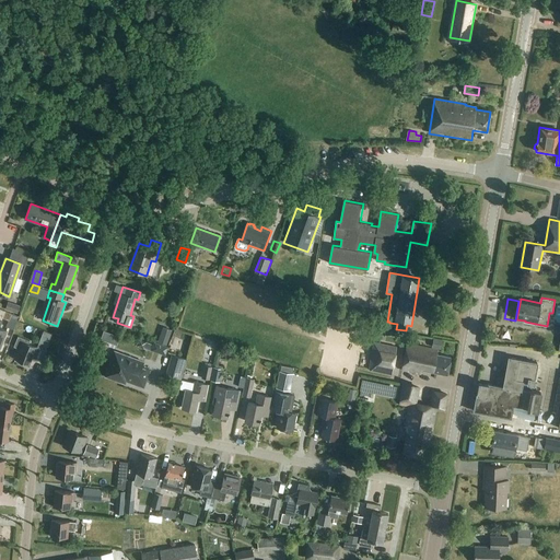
[(8,302),(6,310),(18,314),(20,306),(8,302)]
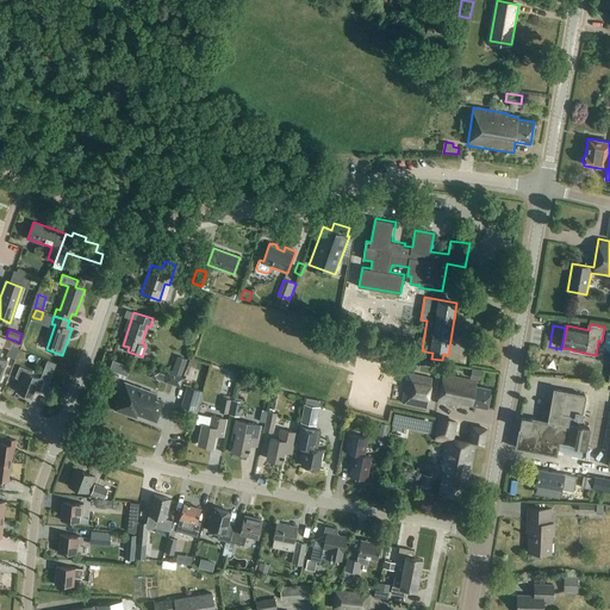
[(16,360),(20,346),(12,342),(7,356),(16,360)]
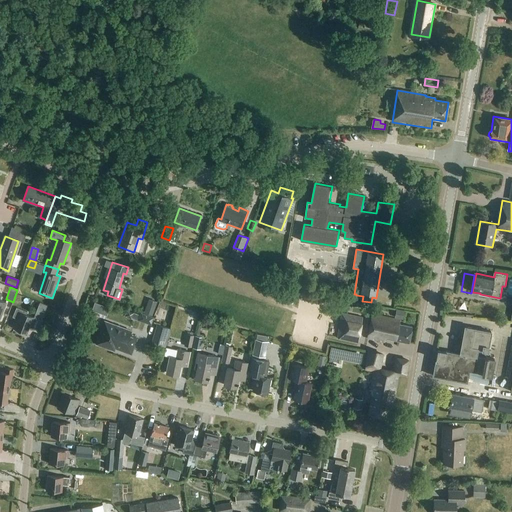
[(150,300),(145,313),(153,316),(158,303),(150,300)]
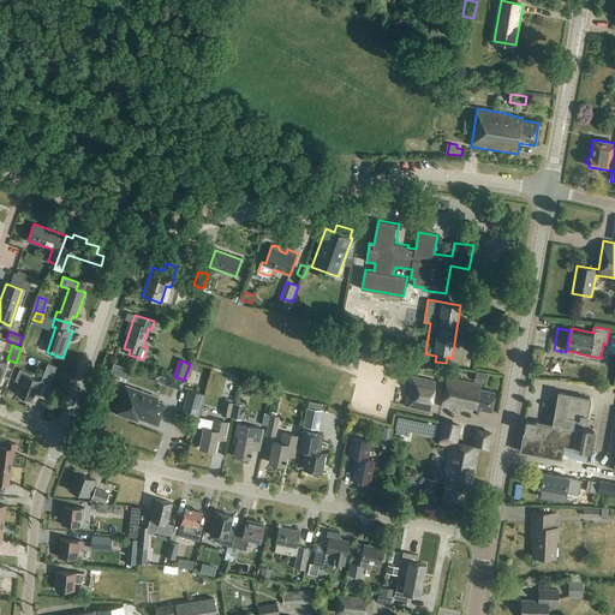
[(35,393),(39,394),(45,380),(52,383),(58,368),(48,364),(41,381),(33,377),(34,375),(19,370),(16,381),(22,383),(17,395),(33,401),(35,393)]
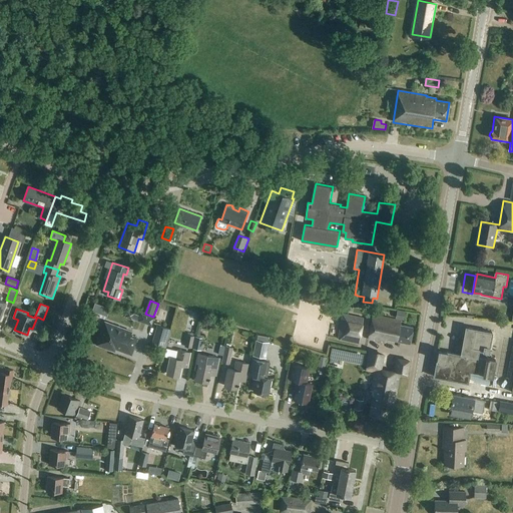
[(397,310),(396,319),(403,321),(405,312),(397,310)]
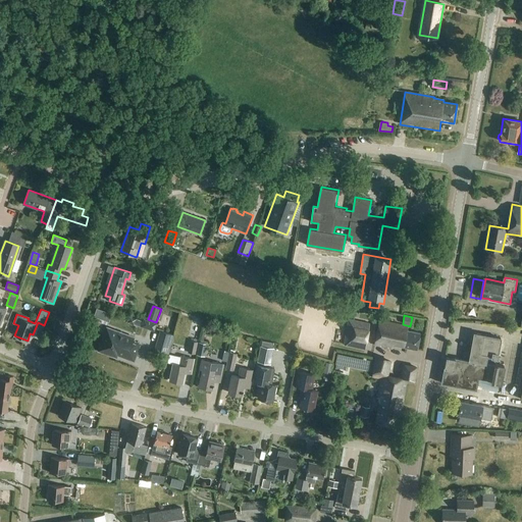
[(365,350),(370,323),(349,319),(344,346),(365,350)]
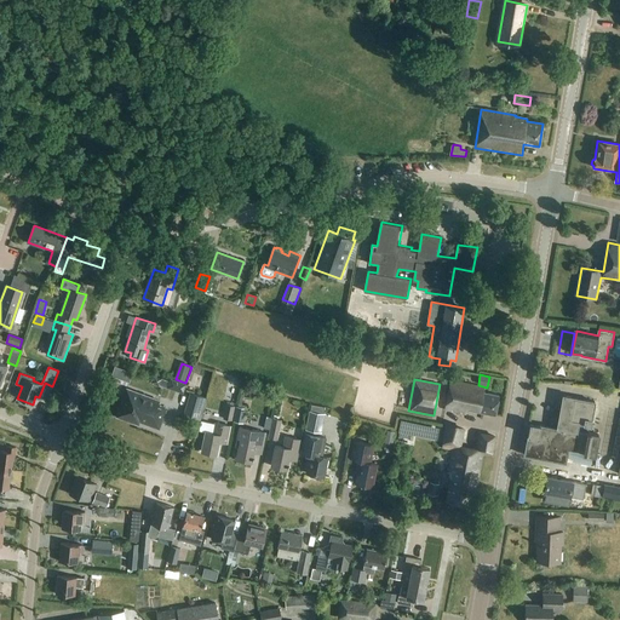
[(495,414),(499,395),(483,392),(484,388),(451,382),(446,407),(447,409),(466,414),(468,409),(495,414)]
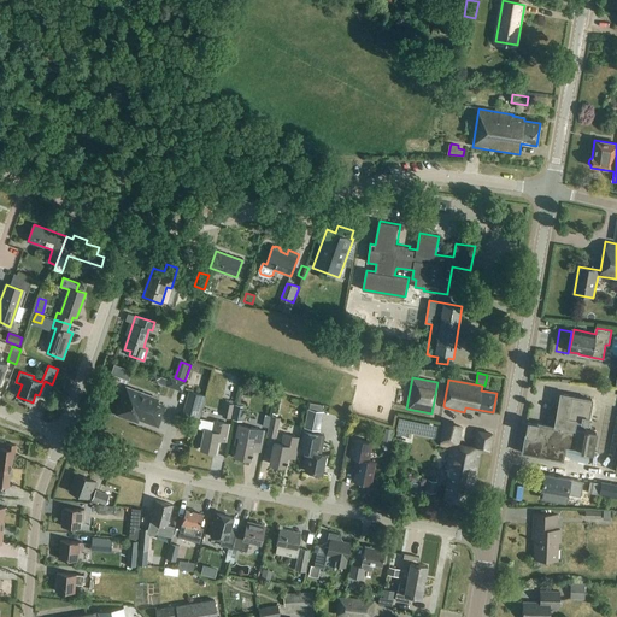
[(158,425),(162,415),(164,407),(156,405),(158,399),(127,388),(117,415),(137,422),(139,419),(158,425)]
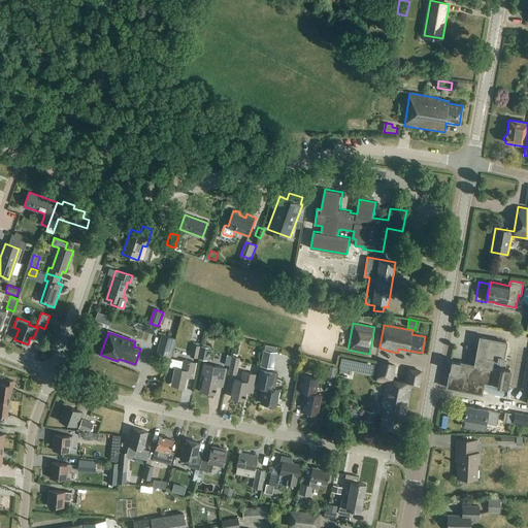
[(156,354),(170,358),(176,339),(161,334),(156,354)]
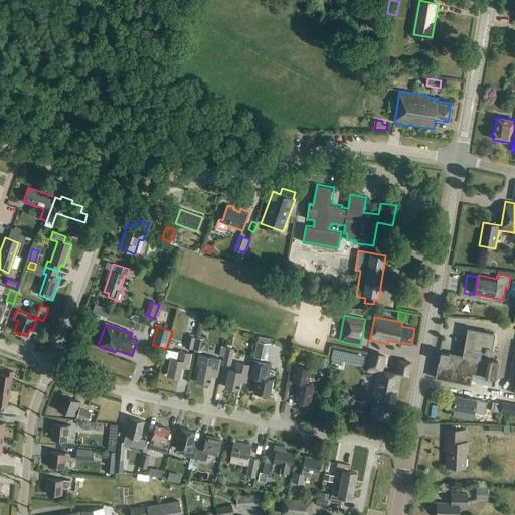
[(491,353),(495,333),(467,328),(463,355),(441,351),(436,378),(470,384),(471,379),(476,380),(476,382),(491,385),(493,377),(495,377),(498,360),(489,358),(489,355),(480,354),(481,351),(491,353)]
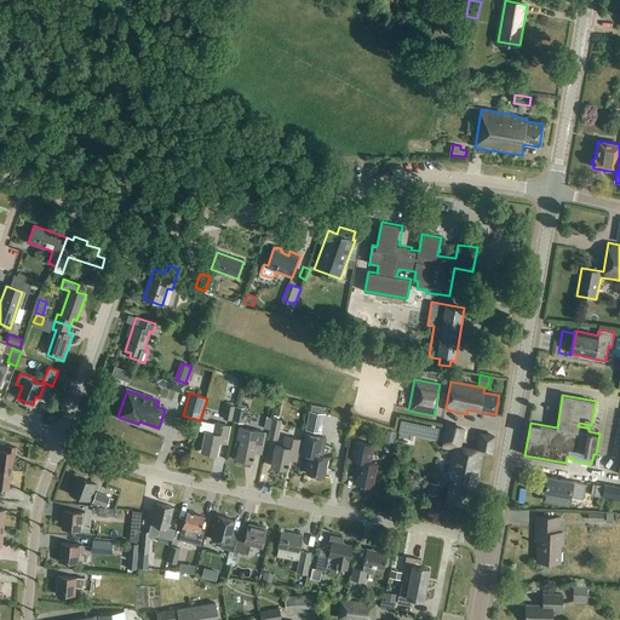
[(233,420),(235,407),(227,405),(223,419),(233,420)]
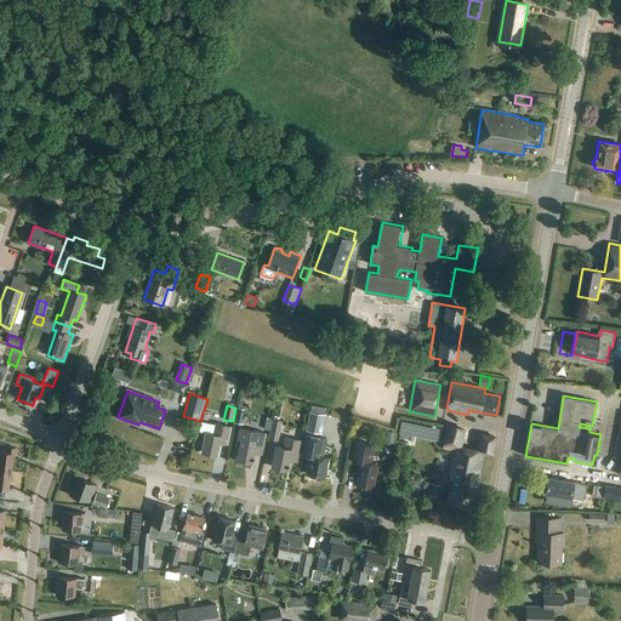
[(323,434),(326,415),(324,415),(325,408),(311,405),(307,431),(323,434)]
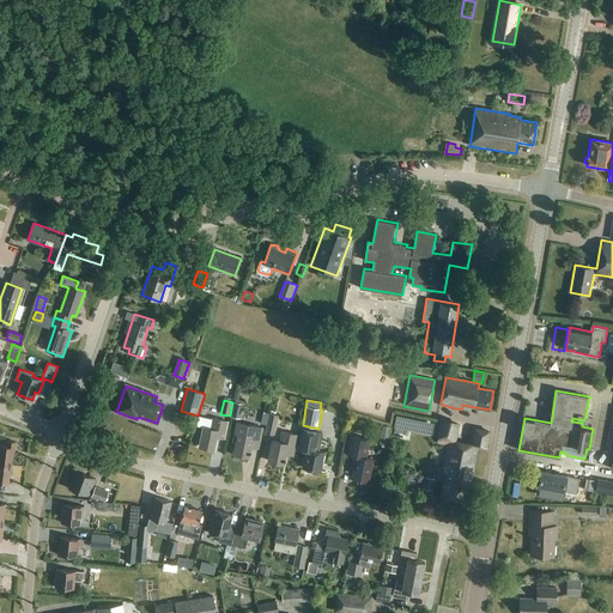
[(241,419),(243,404),(234,402),(231,417),(241,419)]
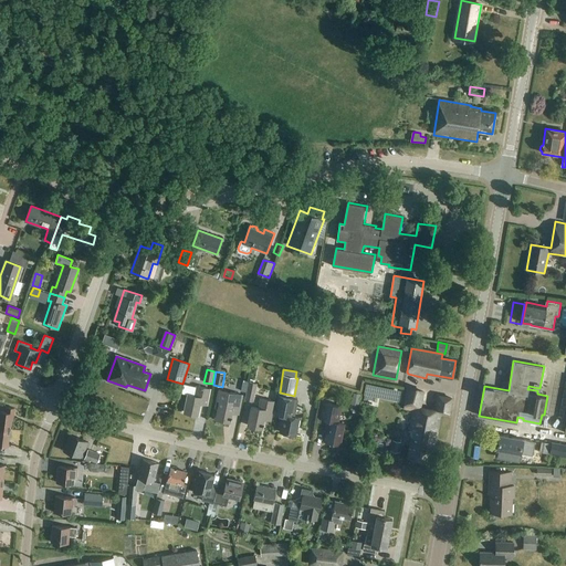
[(253,401),(258,384),(249,383),(245,400),(253,401)]
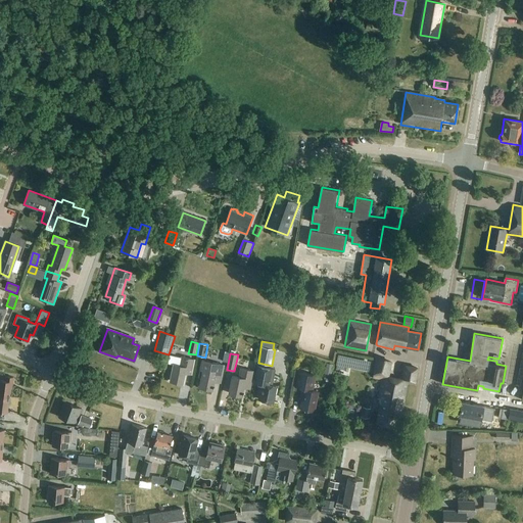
[(191,374),(194,361),(181,358),(179,366),(174,364),(171,381),(183,383),(185,373),(191,374)]
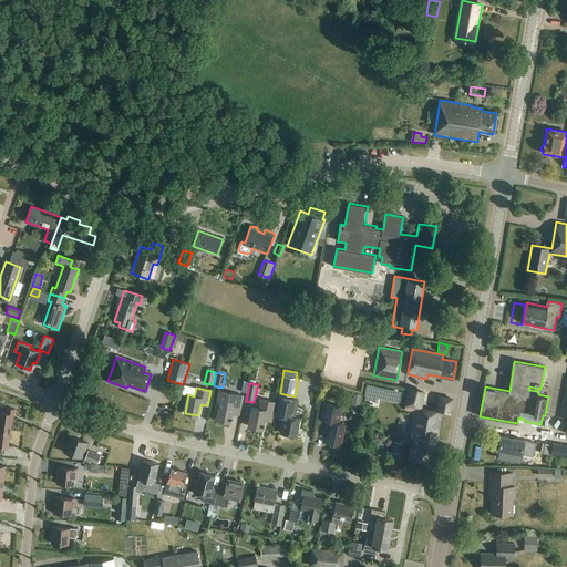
[(239,412),(244,395),(219,391),(216,410),(218,410),(216,420),(230,422),(234,410),(239,412)]
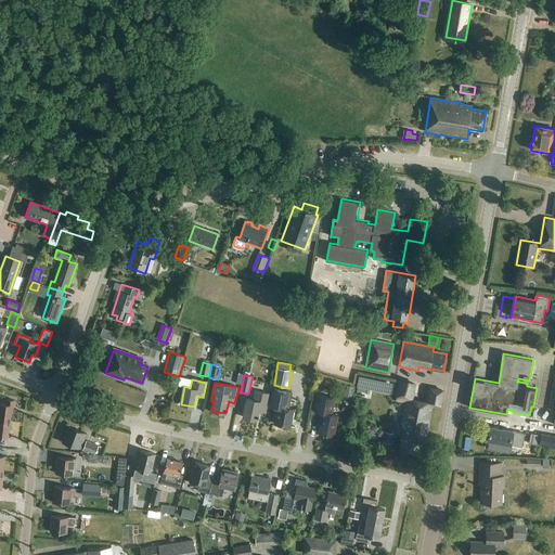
[(424,403),(412,401),(415,386),(400,383),(397,400),(405,402),(401,424),(402,424),(401,427),(404,427),(402,436),(401,436),(400,444),(399,449),(420,452),(422,437),(426,438),(431,404),(440,407),(443,392),(426,389),(424,403)]
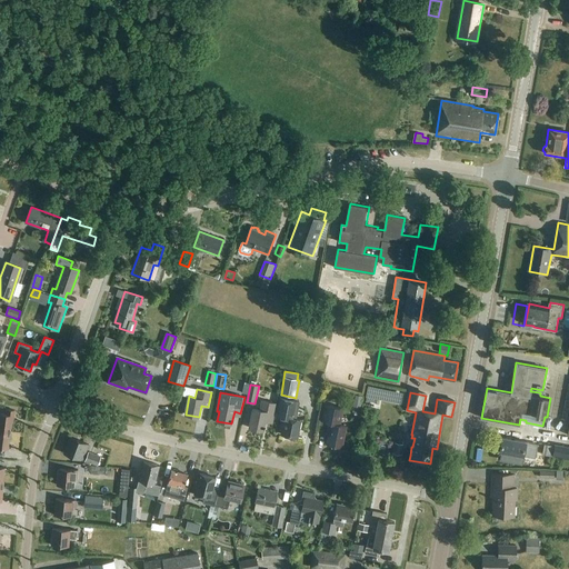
[(297,438),(301,421),(295,420),(299,401),(280,397),(277,417),(285,419),(281,435),(297,438)]
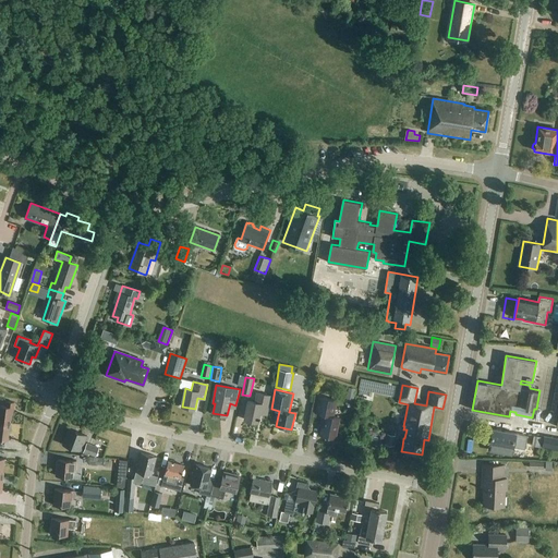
[(267,413),(270,397),(257,393),(255,403),(249,401),(244,420),(258,423),(261,411),(267,413)]
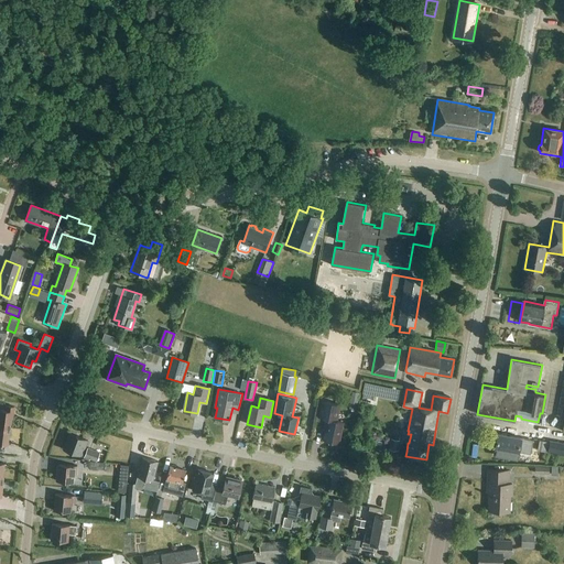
[(338,443),(343,422),(336,422),(338,413),(340,404),(323,401),(318,418),(326,420),(325,426),(327,426),(324,441),(338,443)]
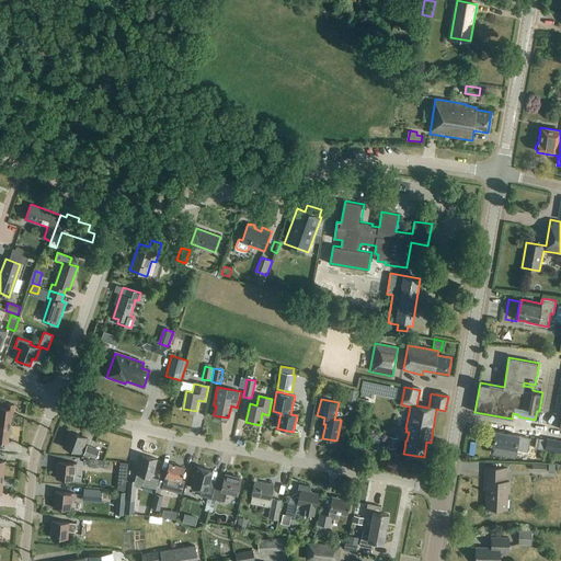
[(0,424),(10,425),(13,404),(7,403),(6,409),(0,408),(0,424)]
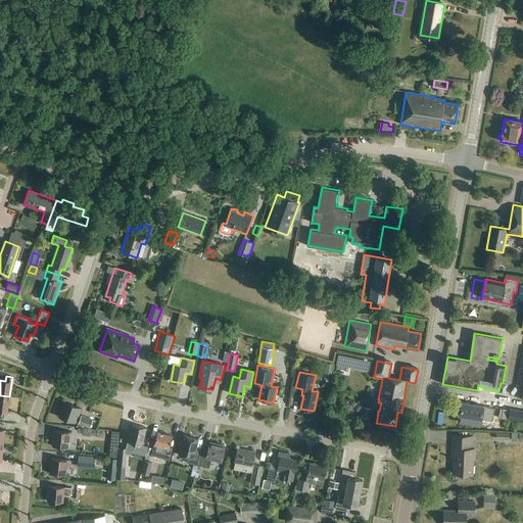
[(9,396),(0,395),(0,411),(7,413),(9,396)]
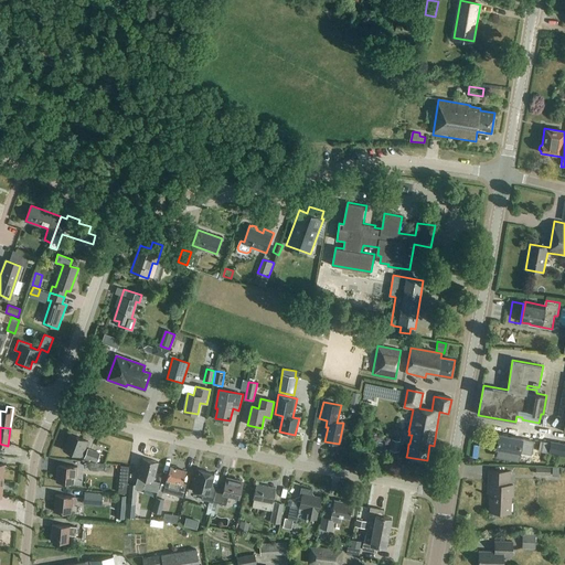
[(82,457),(85,449),(87,441),(70,435),(63,450),(82,457)]
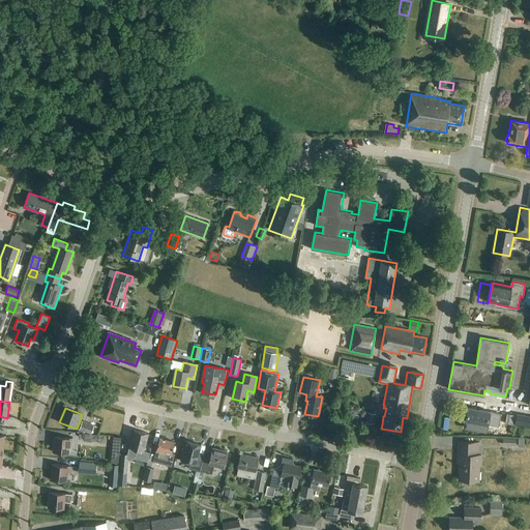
[(490,413),(490,412),(468,408),(466,420),(465,428),(486,432),(488,421),(495,422),(497,414),(490,413)]
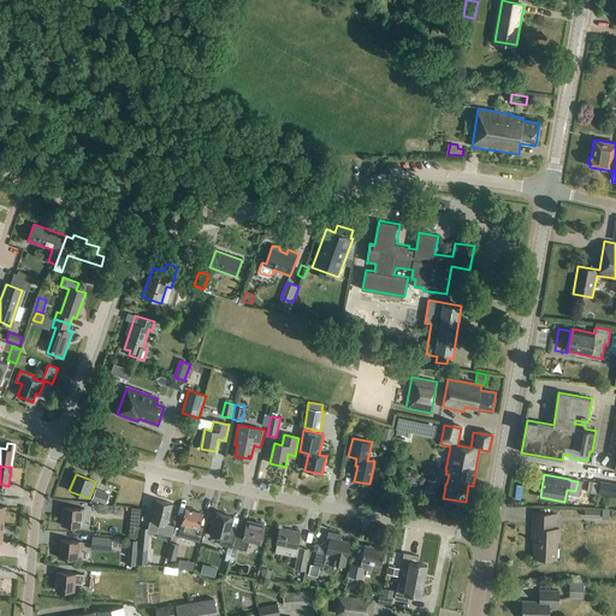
[(434,493),(438,481),(427,479),(425,491),(434,493)]
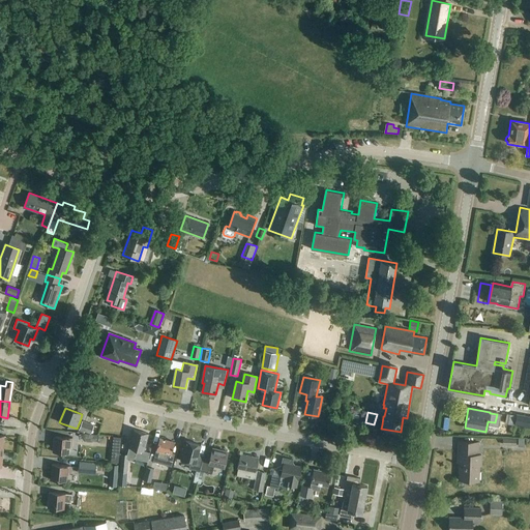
[(91,434),(94,425),(83,421),(79,432),(84,434),(85,432),(91,434)]
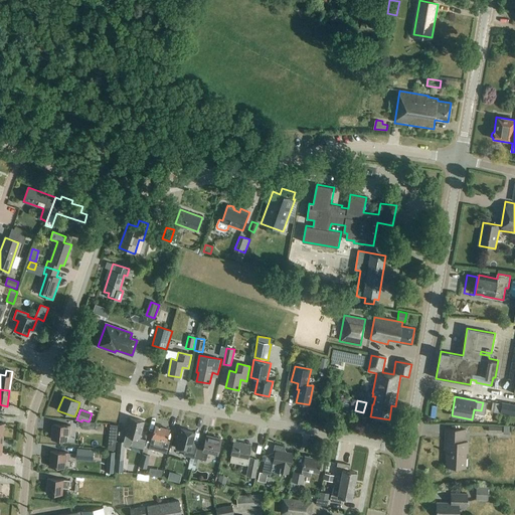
[(125,436),(124,442),(118,441),(117,459),(124,460),(125,447),(128,447),(131,445),(133,438),(139,440),(144,421),(130,418),(128,427),(125,427),(123,435),(125,436)]
